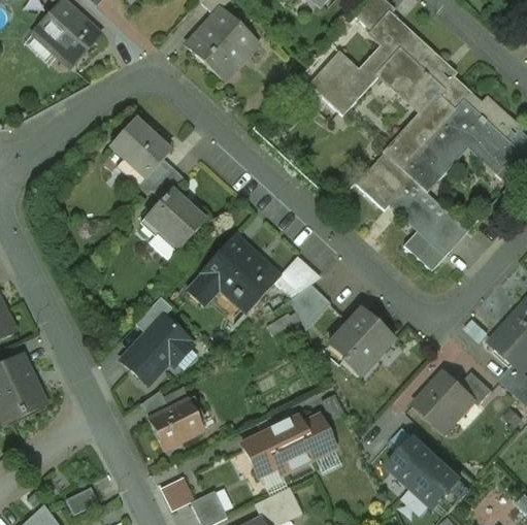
[(99,35),(60,0),(58,0),(36,25),(61,48),(58,52),(72,65),(99,35)]
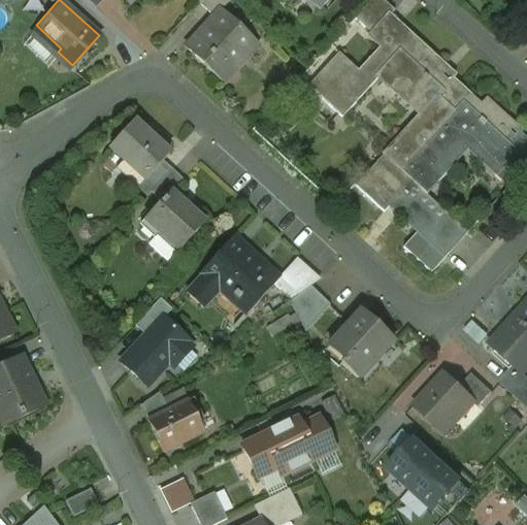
[(199,0),(197,2),(212,17),(219,9),(227,0),(199,0)]
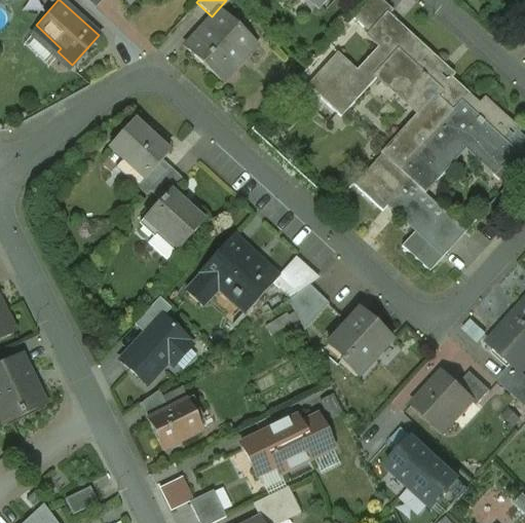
[(367,0),(354,15),(373,32),(394,9),(383,0),(367,0)]
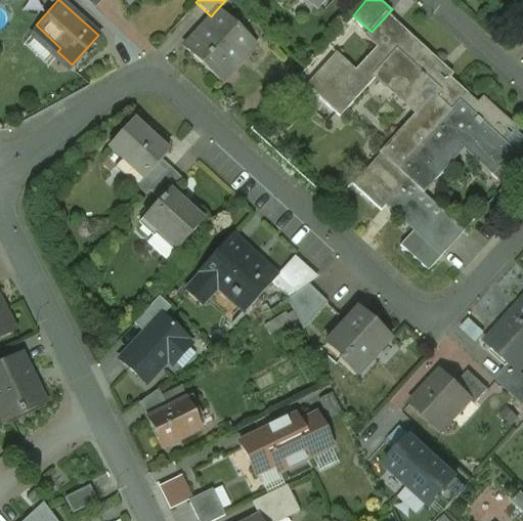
[(211,16),(183,46),(221,81),(255,44),(217,9),(211,16)]
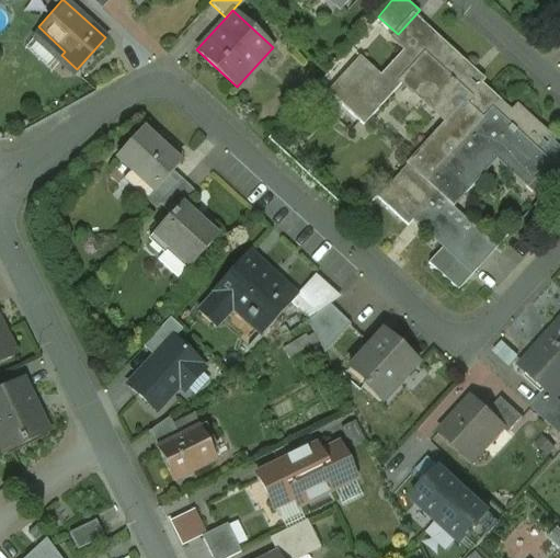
[(380,72),(362,55),(329,91),(365,124),(406,79),(448,117),(408,163),(426,181),(498,102),(466,73),(470,68),(424,25),(380,72)]
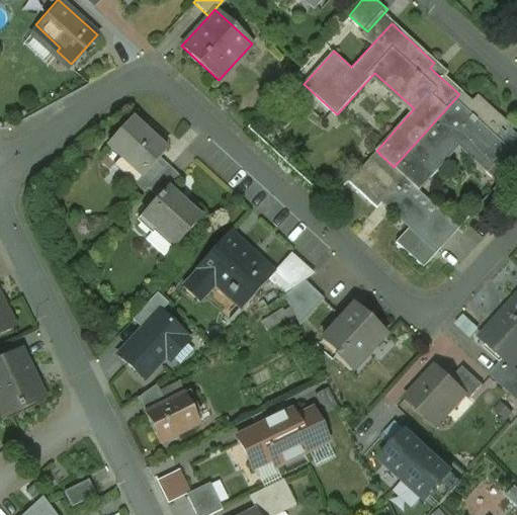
[(459,94),(394,167),(376,151),(361,167),(389,192),(395,186),(400,191),(409,181),(419,190),(438,169),(432,163),(456,137),(503,180),(513,169),(516,164),(516,136),(509,129),(505,133),(495,123),(499,118),(478,99),(472,106),(459,94)]
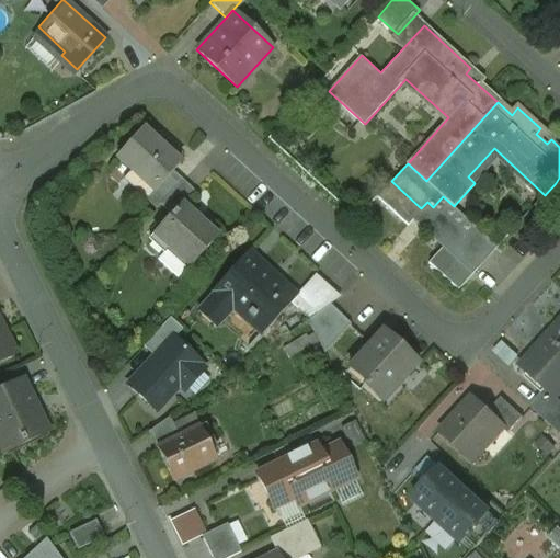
[(181,161),(146,129),(121,157),(155,189),(167,175),(181,161)]
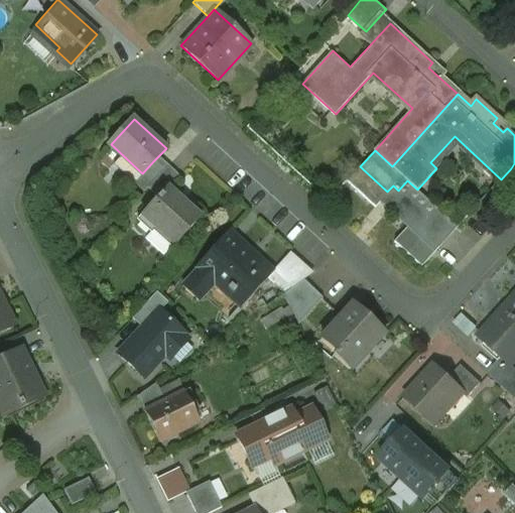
[(142,173),(135,181),(145,190),(148,187),(163,170),(153,161),(142,173)]
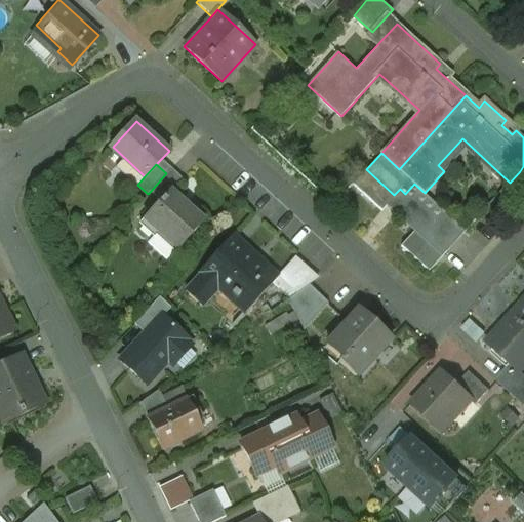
[(166,173),(151,191),(162,202),(170,194),(185,178),(172,167),(166,173)]
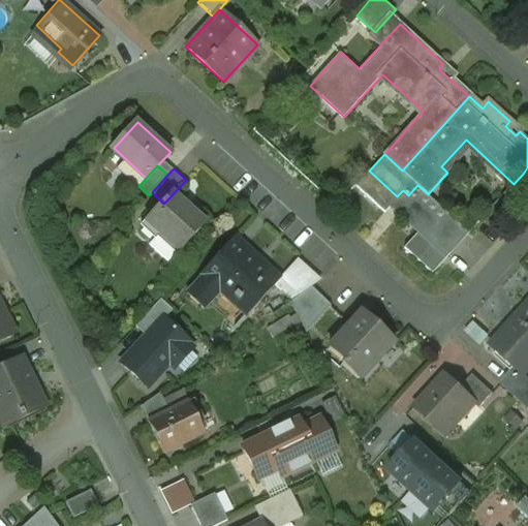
[(397,196),(369,171),(356,184),(385,211),(393,202),(421,227),(427,234),(424,238),(445,257),(469,231),(428,194),(417,185),(408,195),(403,190),(397,196)]
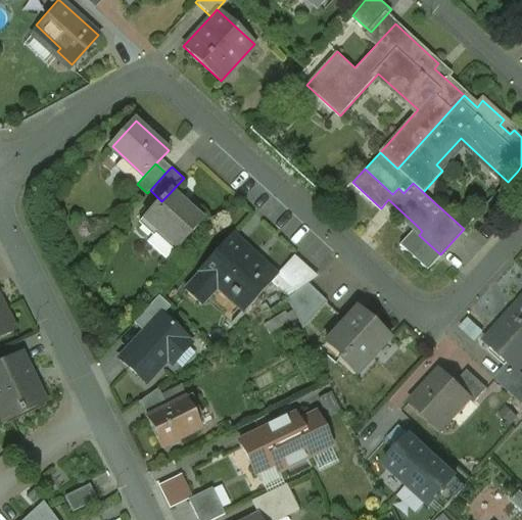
[(508,182),(482,209),(491,218),(521,185),(521,174),(518,171),(508,182)]
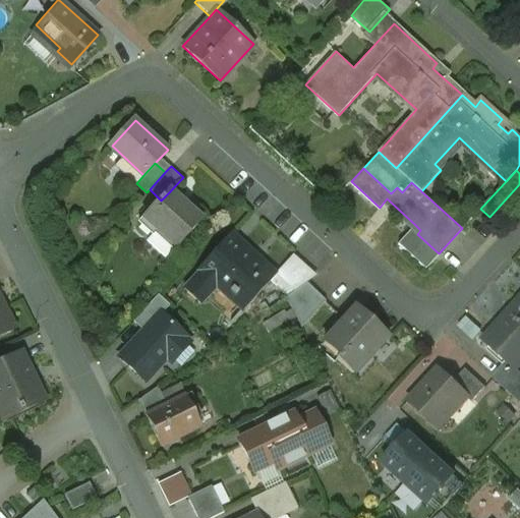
[(190,213),(169,192),(161,200),(140,223),(153,234),(157,230),(176,247),(201,220),(192,211),(190,213)]
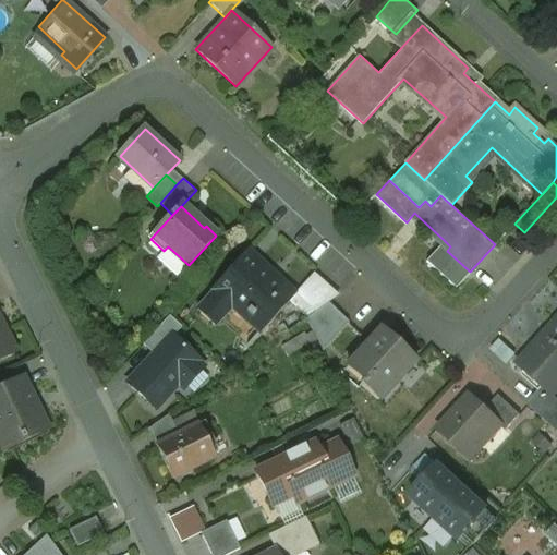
[(470,272),(447,251),(450,246),(444,240),(427,260),(457,287),(470,272)]
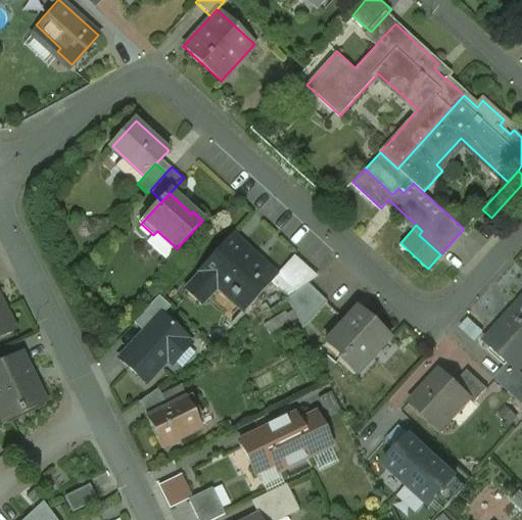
[(274,275),(230,233),(193,271),(237,313),(274,275)]
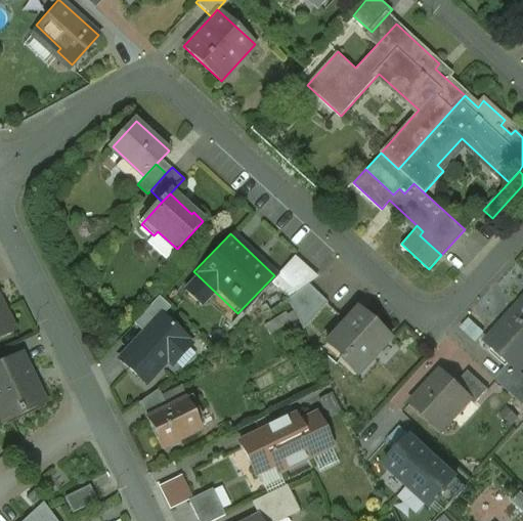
[(291,257),(274,275),(274,277),(269,287),(281,298),(315,277),(291,257)]
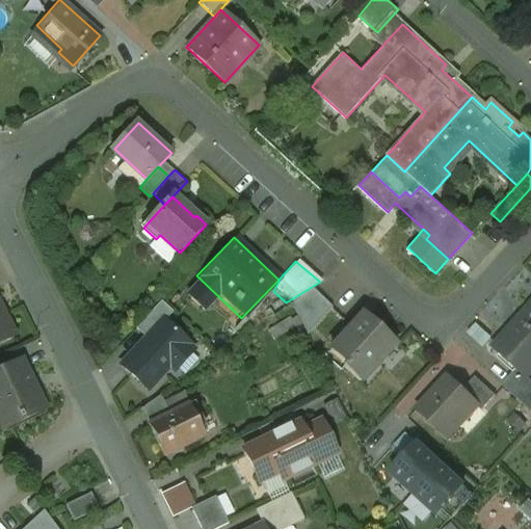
[(313,288),(292,302),(309,334),(335,308),(313,288)]
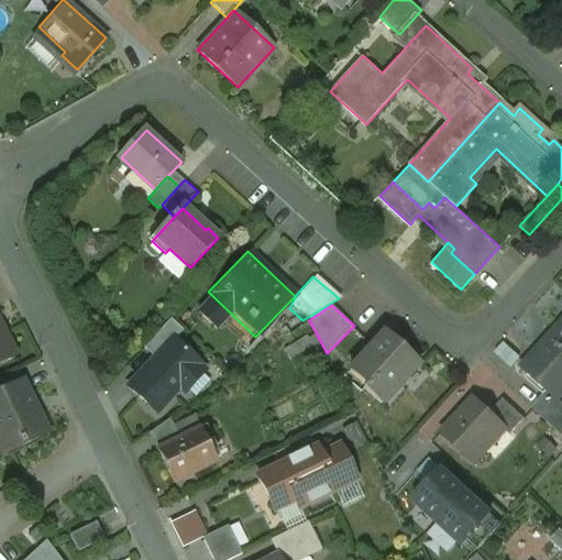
[(145,348),(156,358),(174,338),(175,339),(184,329),(172,318),(145,348)]
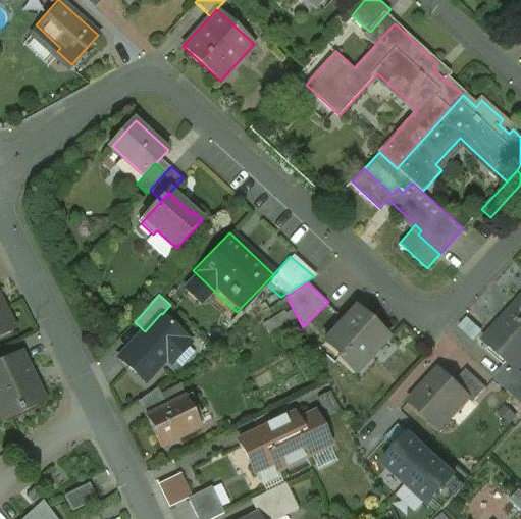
[(0,300),(0,332),(13,326),(0,300)]
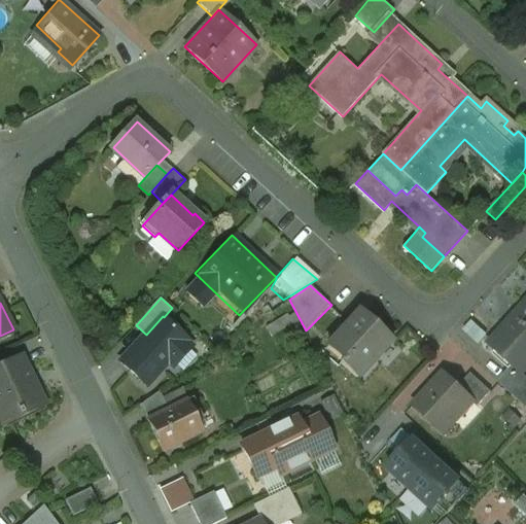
[(525,303),(490,342),(522,371),(525,367),(525,303)]
